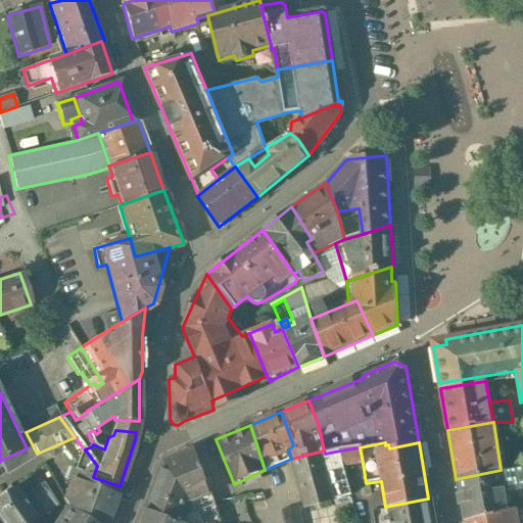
[(85,449),(82,446),(63,497),(66,506),(93,522),(105,522),(120,486),(93,477),(97,466),(85,449)]
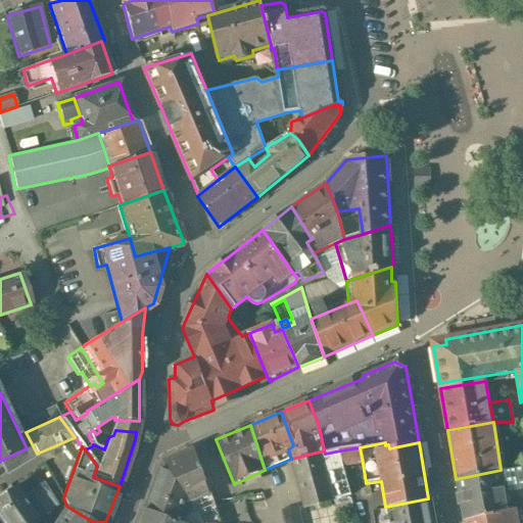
[(340,450),(343,466),(363,463),(360,447),(340,450)]
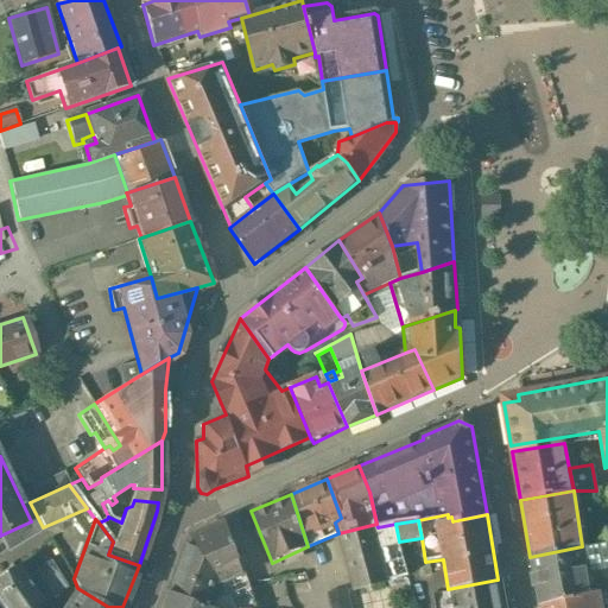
[(251,589),(225,521),(190,537),(177,576),(195,583),(194,589),(213,599),(223,593),(226,599),(251,589)]
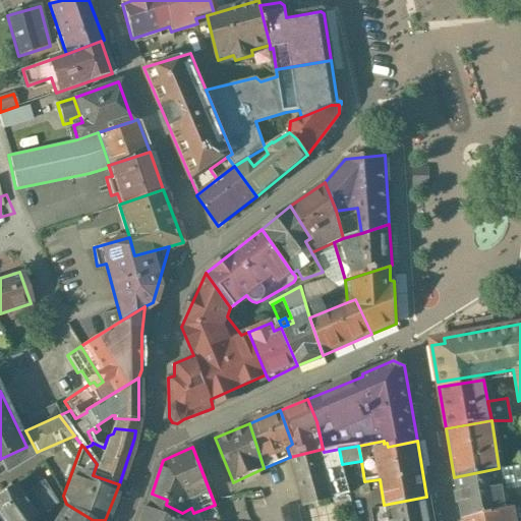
[(319,450),(324,468),(342,464),(339,449),(324,452),(323,449),(319,450)]
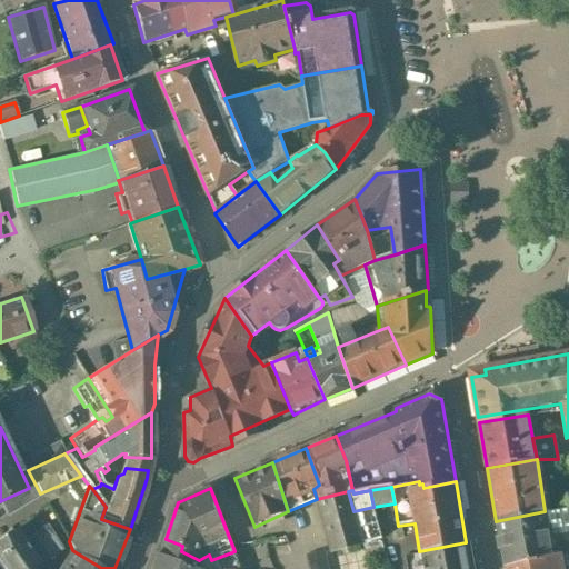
[(348,491),(317,499),(331,551),(361,543),(353,511),(348,491)]
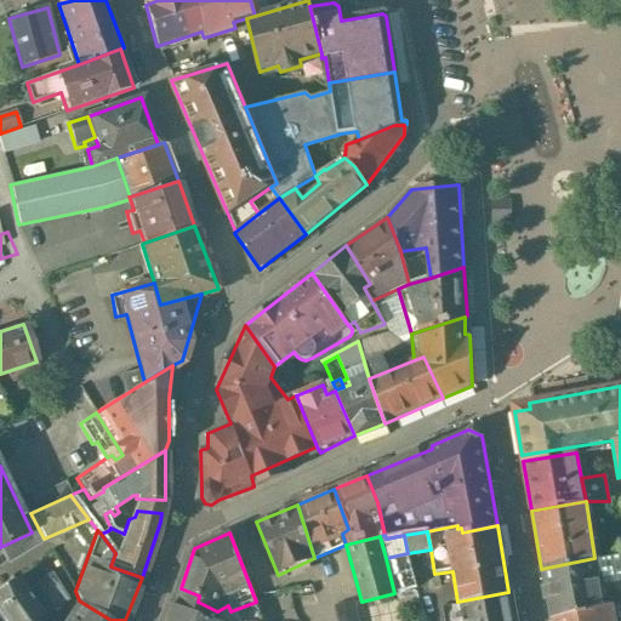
[(417,587),(408,553),(386,558),(394,593),(417,587)]
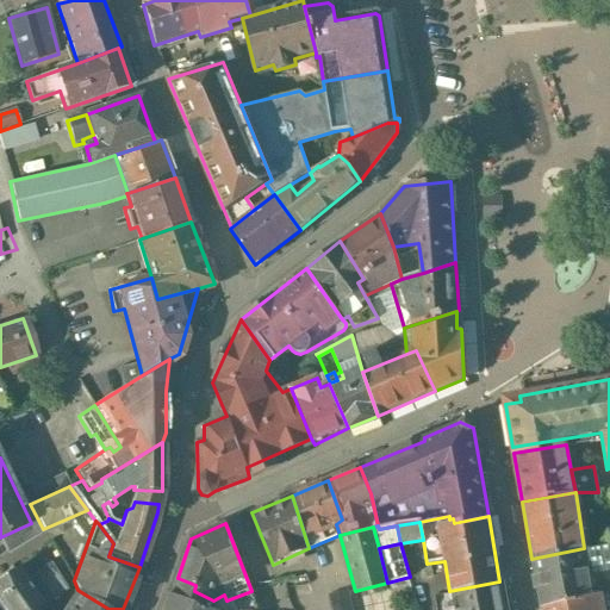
[(609,543),(584,548),(531,559),(540,608),(542,608),(599,596),(609,592),(609,543)]
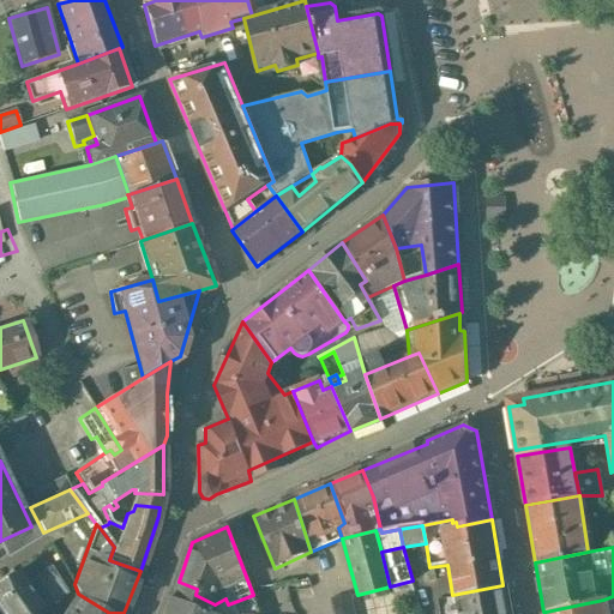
[(37,559),(14,572),(22,584),(44,571),(37,559)]
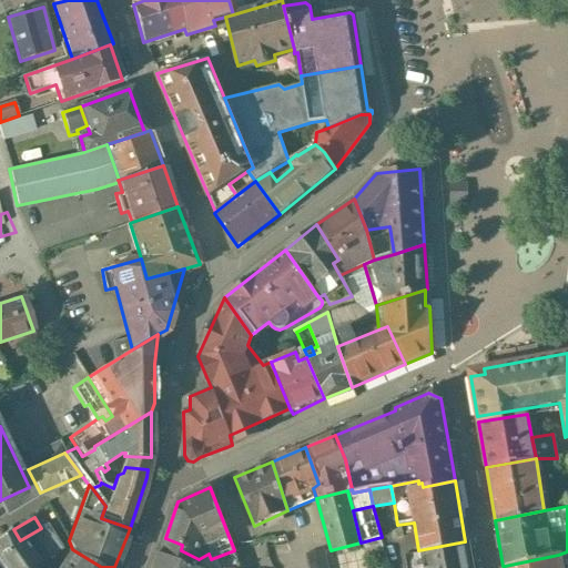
[(0,566),(1,567),(28,567),(60,549),(44,525),(41,528),(20,540),(13,529),(13,528),(1,536),(2,537),(0,538),(0,566)]
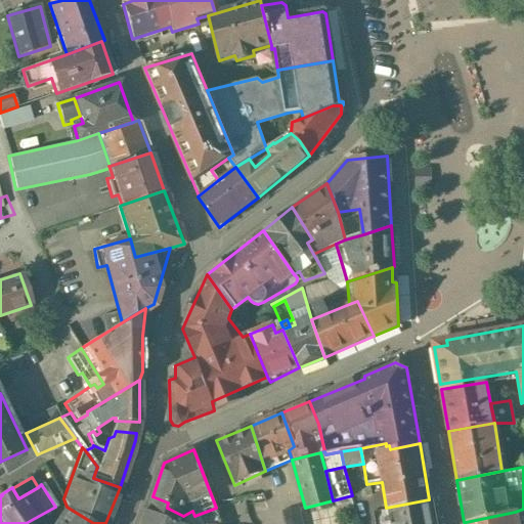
[(262,495),(254,497),(258,511),(266,509),(262,495)]
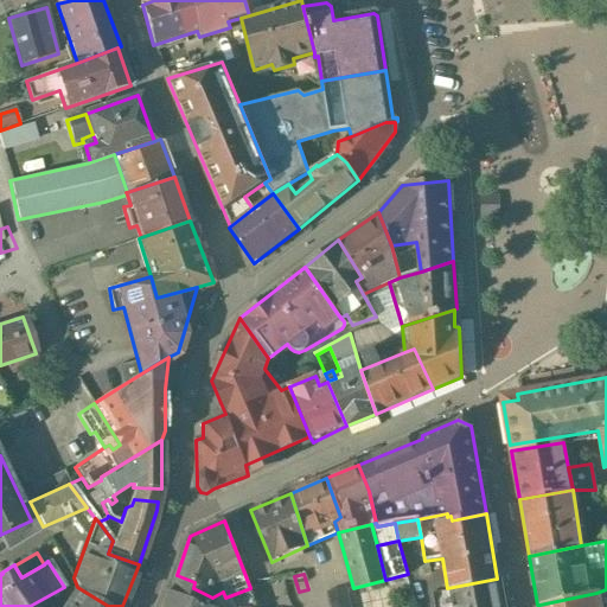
[(502,606),(497,579),(447,588),(429,590),(433,606),(502,606)]
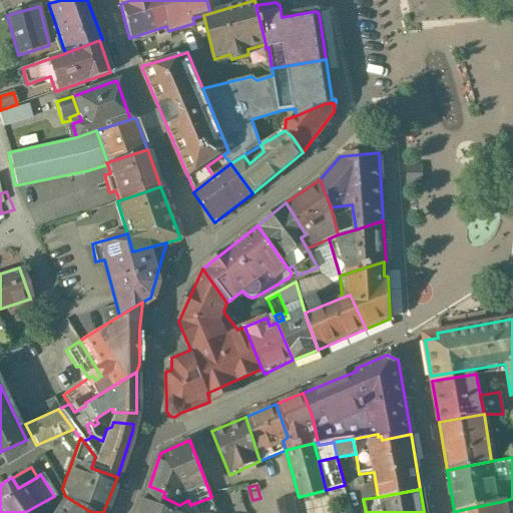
[(91,512),(65,496),(53,512),(91,512)]
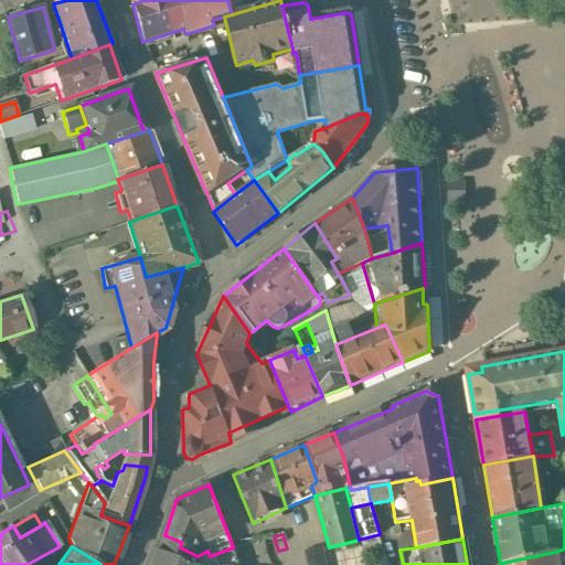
[(323,564),(320,547),(305,551),(307,564),(323,564)]
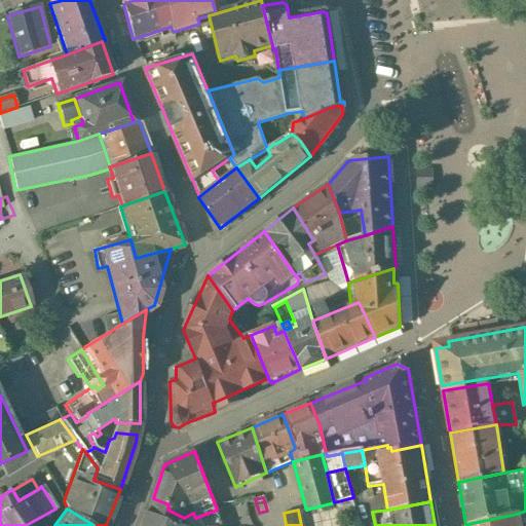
[(525,525),(525,511),(517,514),(518,525),(525,525)]
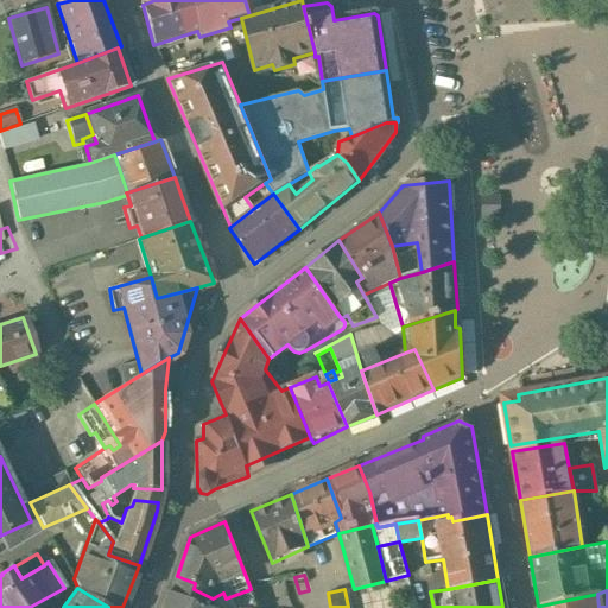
[(206,607),(169,594),(163,607),(206,607)]
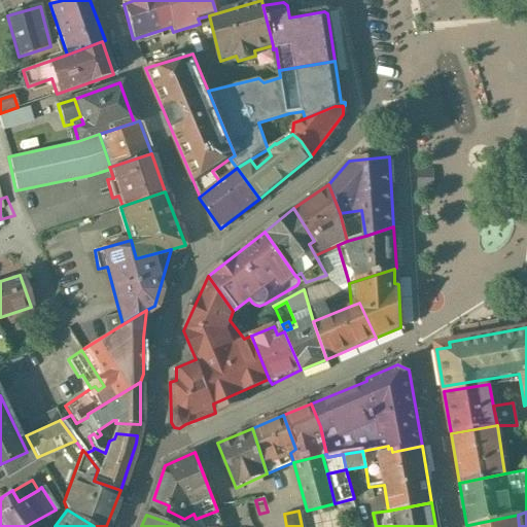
[(519,526),(518,515),(468,525),(468,526),(519,526)]
